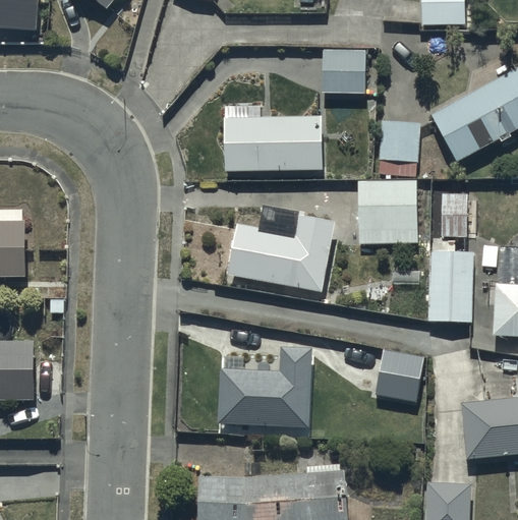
[(0,26),(38,31),(39,0),(0,0),(0,26)]
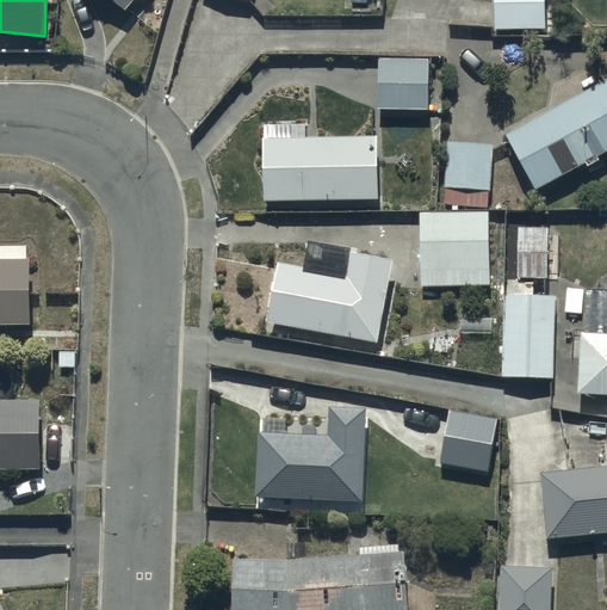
[(110,0),(125,12),(135,0),(110,0)]
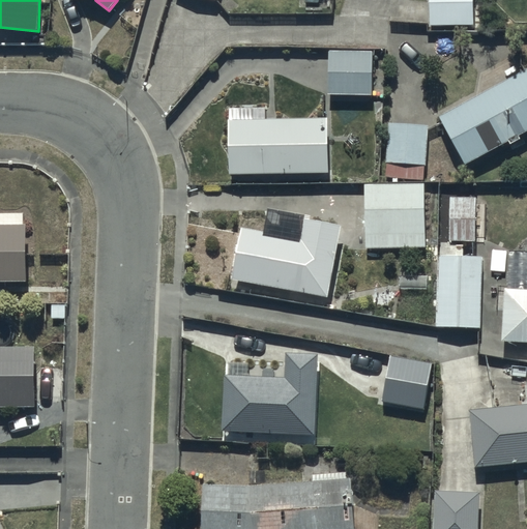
[(471,0),(428,0),(429,25),(472,24),(471,0)]
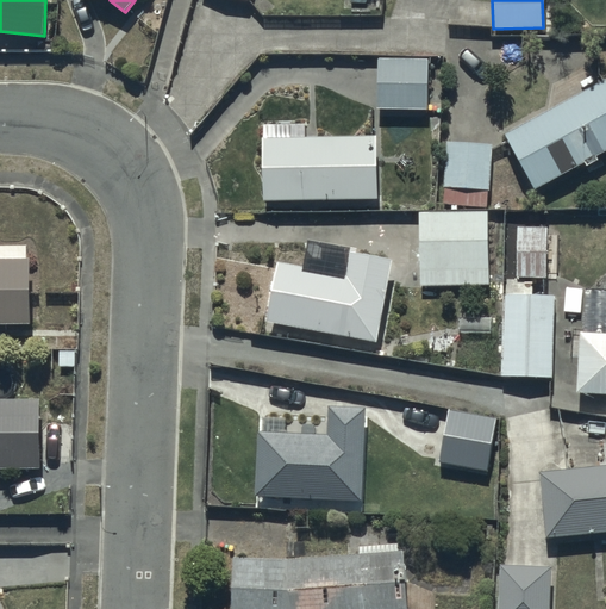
[(429,58),(378,58),(376,109),(428,109),(429,58)]
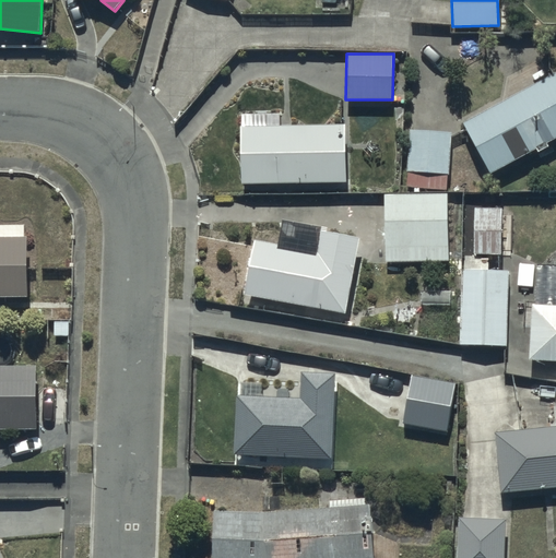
[(555,139),(555,73),(555,72),(464,125),(493,174),(536,147),(539,152),(551,145),(548,143),(555,139)]
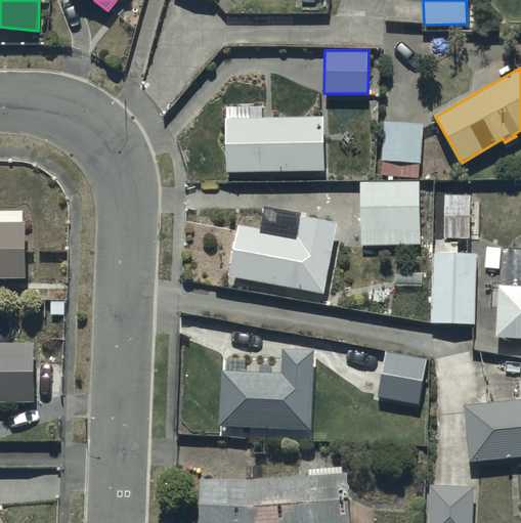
[(262,107),(226,107),(226,172),(324,171),(324,117),(262,117),(262,107)]
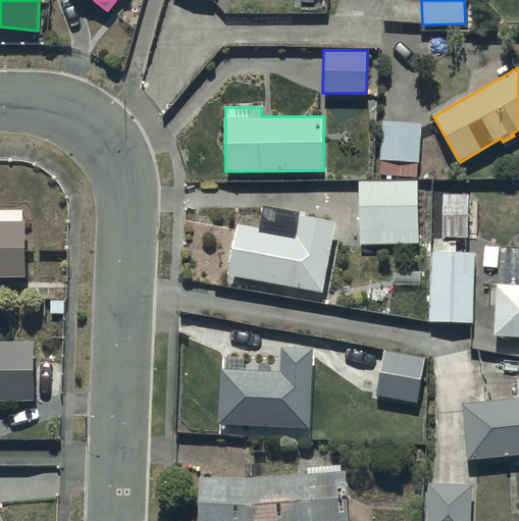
[(421,123),(381,120),(377,176),(416,178),(417,162),(418,162),(421,123)]
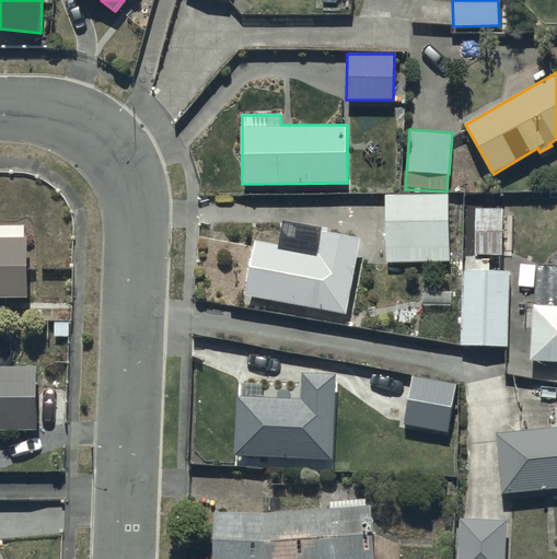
[(448,195),(385,195),(385,261),(448,261),(448,195)]
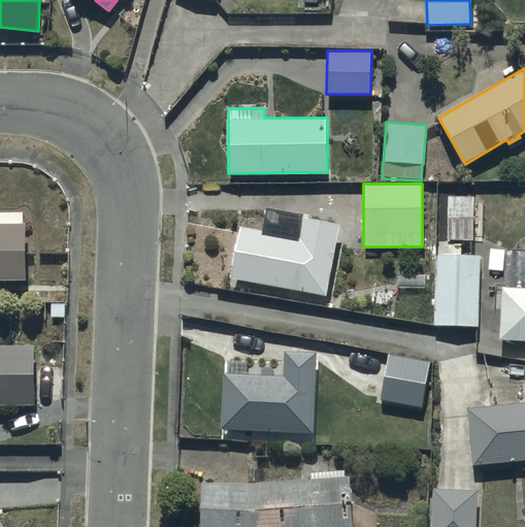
[(472,196),(448,196),(447,239),(472,239),(472,196)]
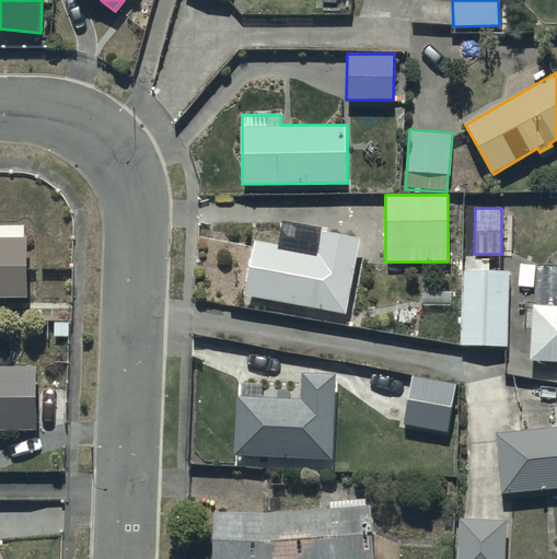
[(245,295),(302,306),(300,317),(326,323),(328,311),(347,315),(361,237),(321,230),(316,252),(255,240),(245,295)]
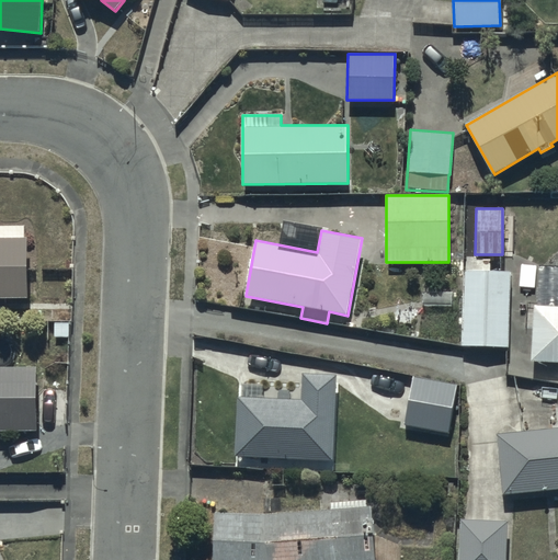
[(27,238),(0,238),(0,298),(29,298),(27,238)]
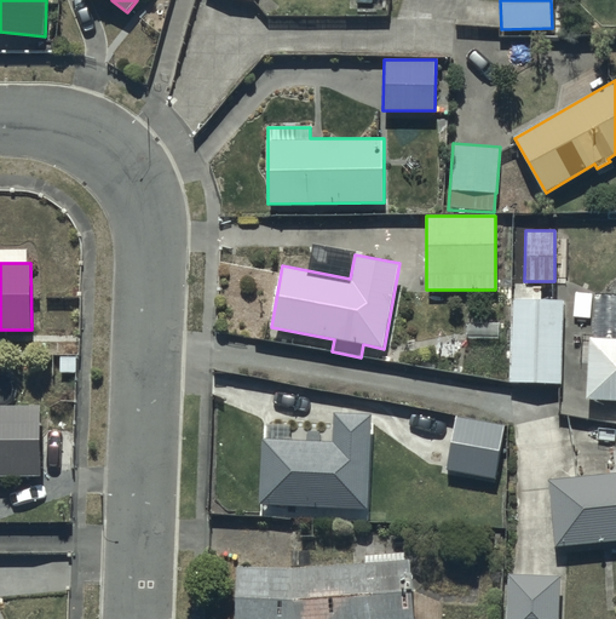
[(540,284),(512,284),(510,382),(560,383),(563,299),(540,299),(540,284)]
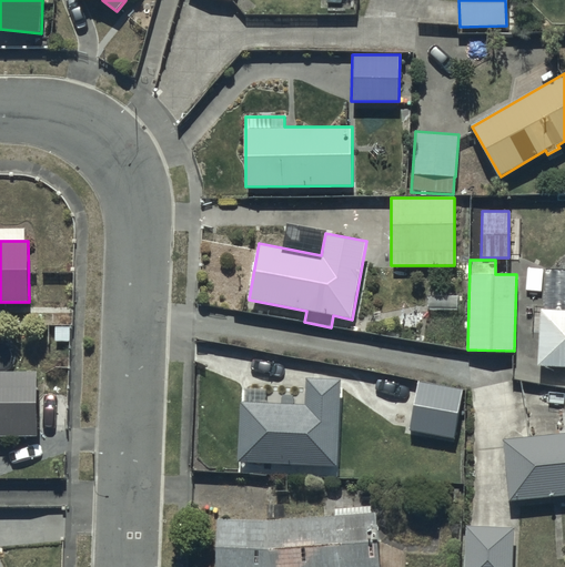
[(564,291),(548,291),(547,307),(540,307),(537,364),(564,365),(564,291)]
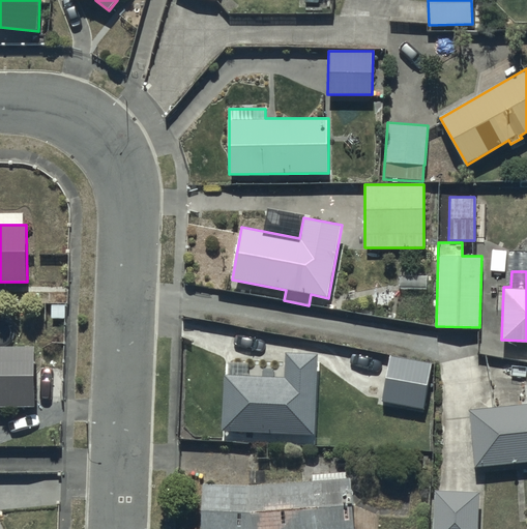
[(0,406),(34,407),(33,347),(0,347),(0,406)]
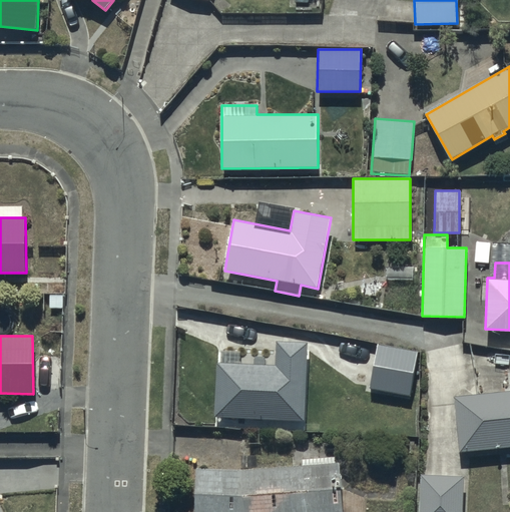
[(220,352),(220,363),(217,363),(214,416),(304,420),(307,343),(276,342),(275,365),(239,364),(240,352),(220,352)]
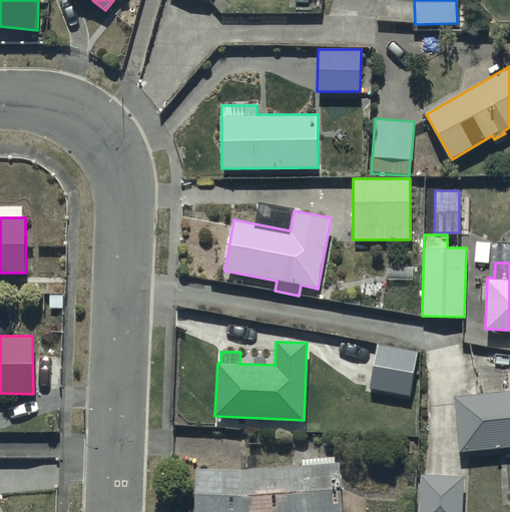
[(378,345),(377,349),(370,389),(408,396),(416,352),(378,345)]
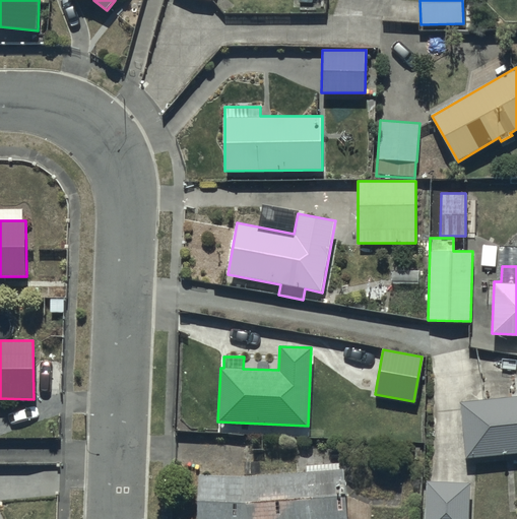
[(516,394),(459,401),(466,458),(516,452),(516,394)]
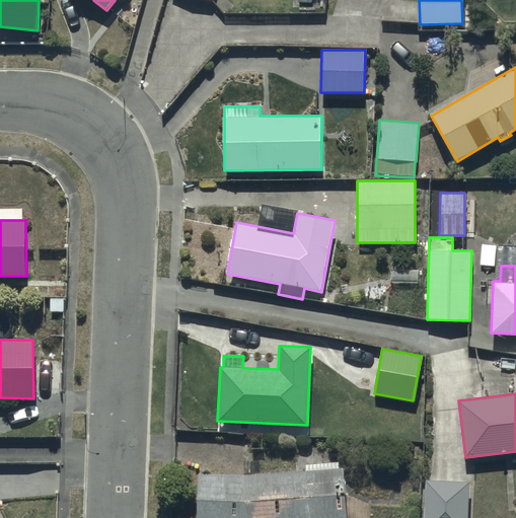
[(244,476),(199,474),(197,517),(346,517),(342,468),(244,476)]
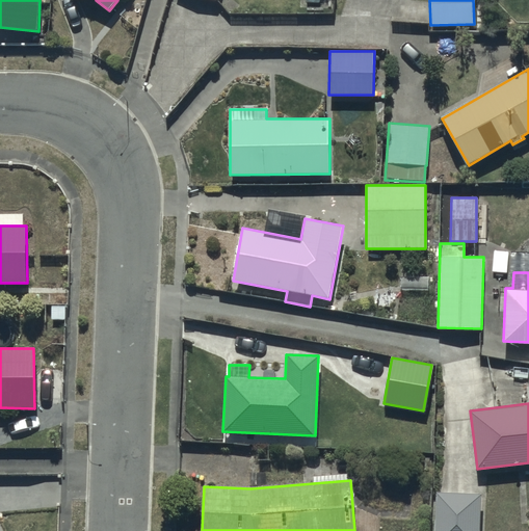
[(478,530),(480,495),(438,493),(435,530),(478,530)]
